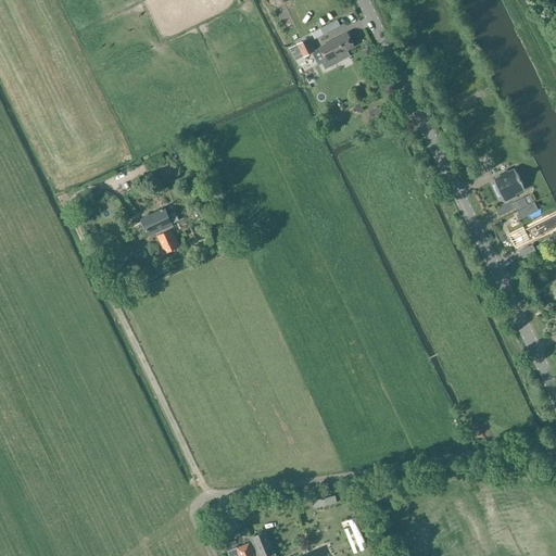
[(346,39),(345,35),(320,48),(327,61),(323,62),(326,67),(350,57),(346,50),(354,47),(350,38),(346,39)]
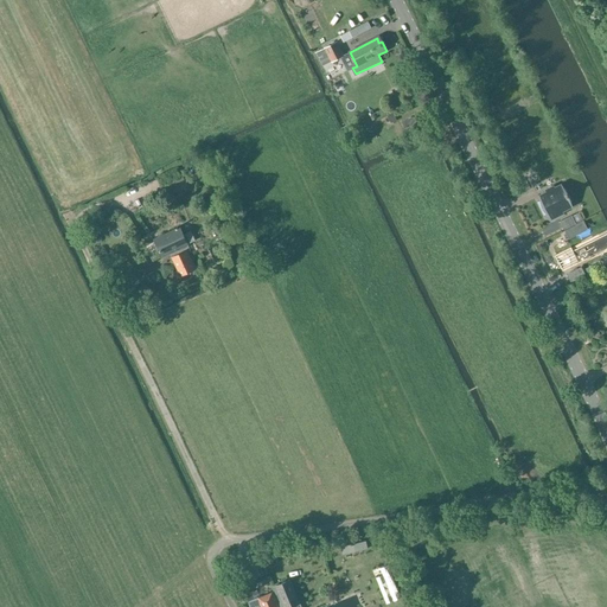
[(332,62),(344,56),(337,42),(325,49),(315,53),(320,62),(330,57),(332,62)]
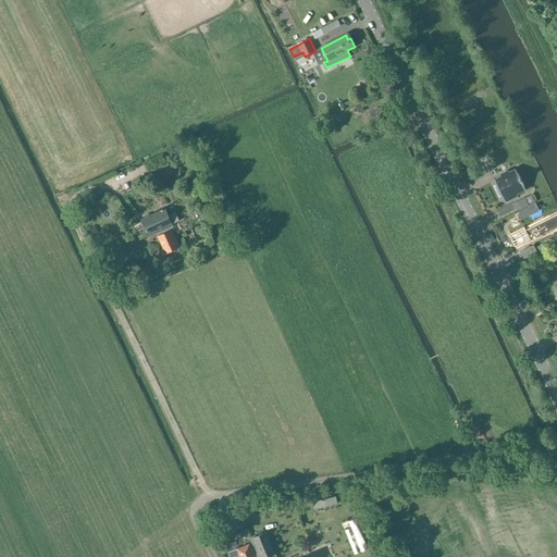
[(372,119),(382,113),(380,110),(370,114),(372,119)]
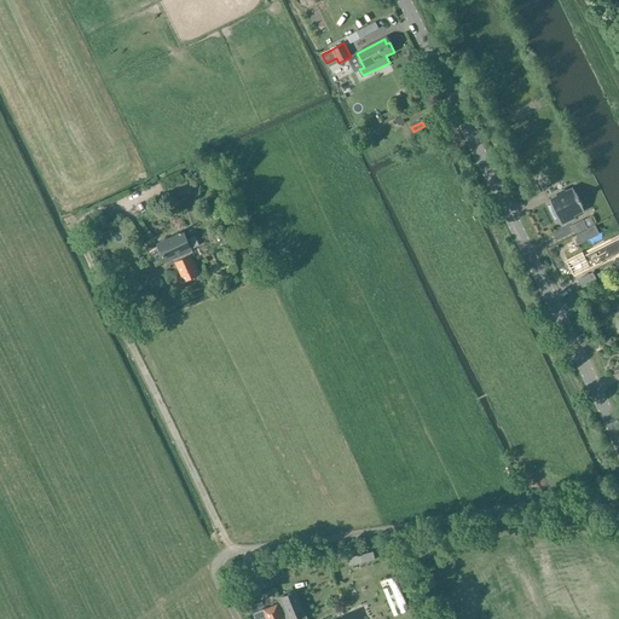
[(574,194),(573,189),(566,192),(565,191),(557,195),(557,196),(550,200),(553,204),(549,206),(556,219),(559,218),(562,224),(570,220),(570,218),(583,210),(582,207),(583,206),(577,192),(574,194)]
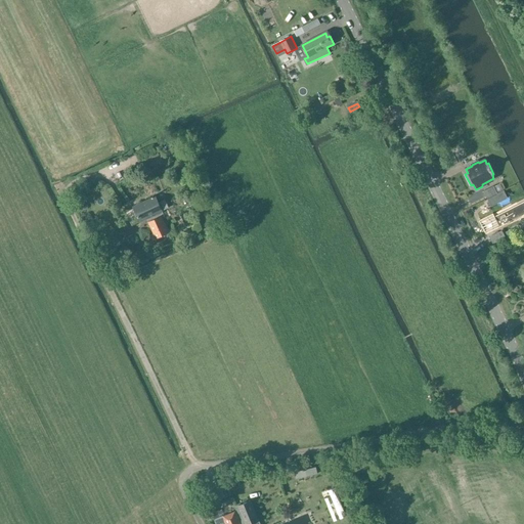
[(497,193),(493,186),(483,191),(491,207),(508,199),(504,190),(497,193)]
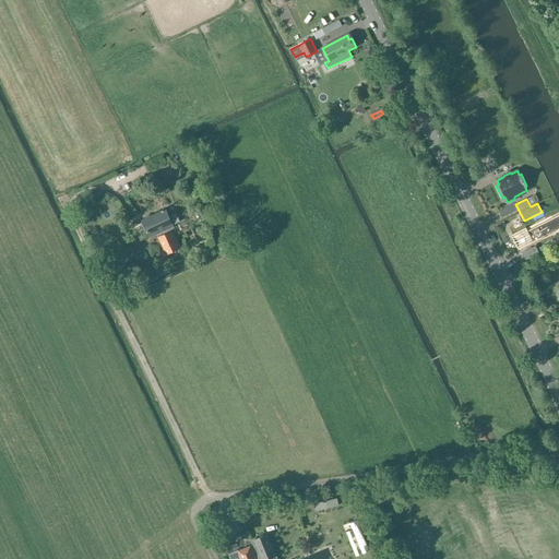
[(176,232),(173,227),(180,224),(176,214),(168,217),(165,212),(142,223),(150,238),(156,235),(166,257),(181,249),(174,233),(176,232)]
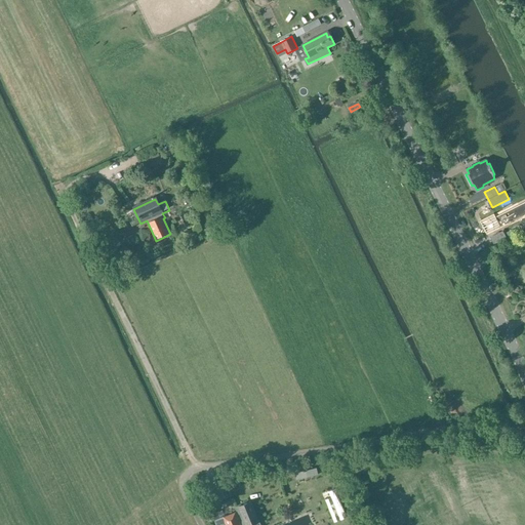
[(483,219),(480,221),(487,234),(492,231),(493,232),(524,214),(524,202),(495,217),(494,214),(483,219)]
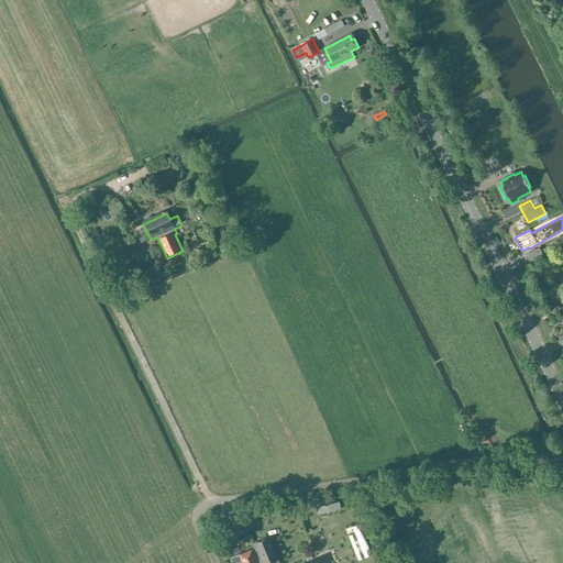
[(543,255),(539,247),(526,254),(529,262),(543,255)]
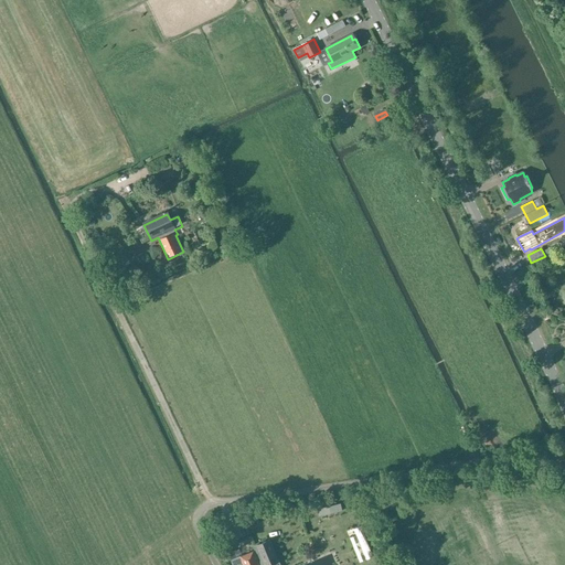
[(280,564),(270,541),(254,547),(256,551),(232,561),(233,564),(280,564)]
